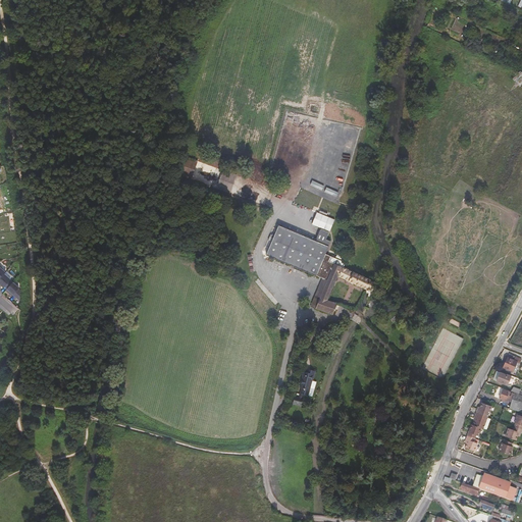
[(422,97),(413,96),(413,104),(421,105),(422,97)]
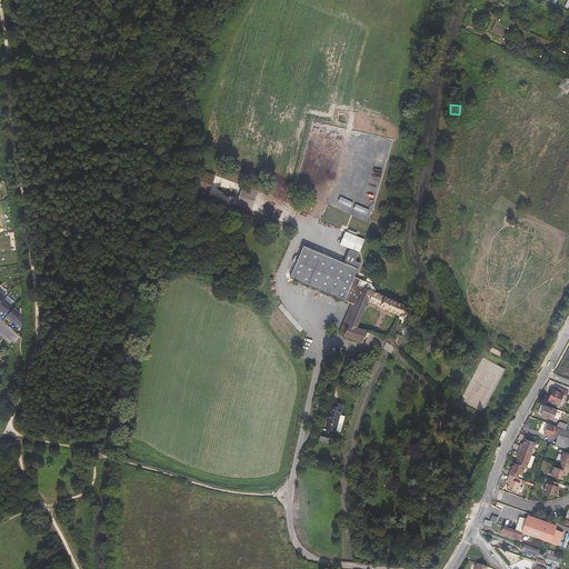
[(243,186),(200,170),(193,189),(225,200),(249,209),(288,223),(295,205),(273,196),(250,188),(251,183),(245,181),(245,183),(243,183),(243,185),(243,186)]
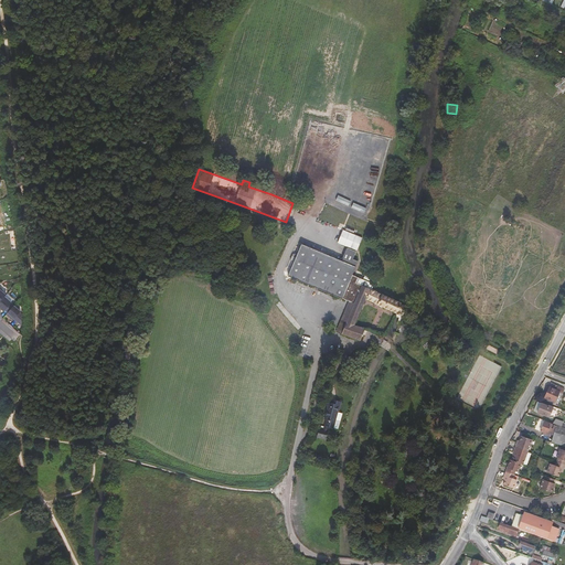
[(541,219),(531,214),(530,213),(525,223),(526,223),(536,227),(537,228),(541,219)]
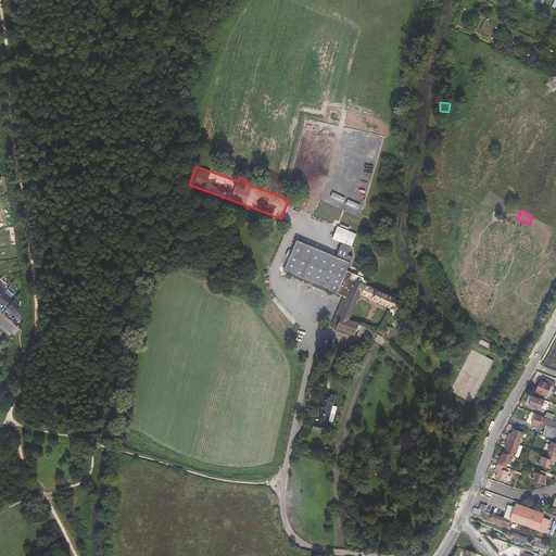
[(337,227),(332,240),(352,247),(356,234),(337,227)]
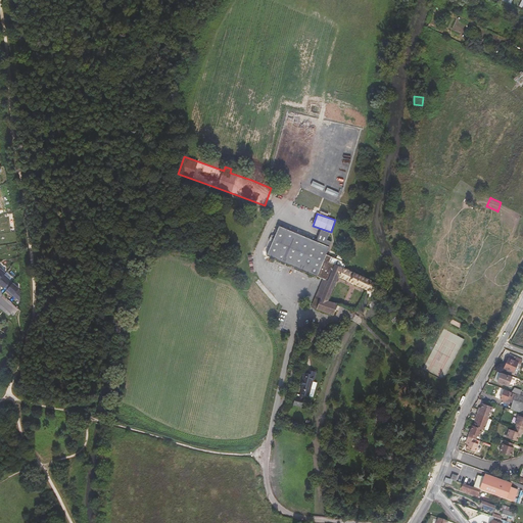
[(307,238),(280,226),(277,233),(276,234),(268,254),(280,259),(310,273),(317,276),(326,254),(329,247),(331,242),(327,240),(329,234),(313,227),(307,238)]
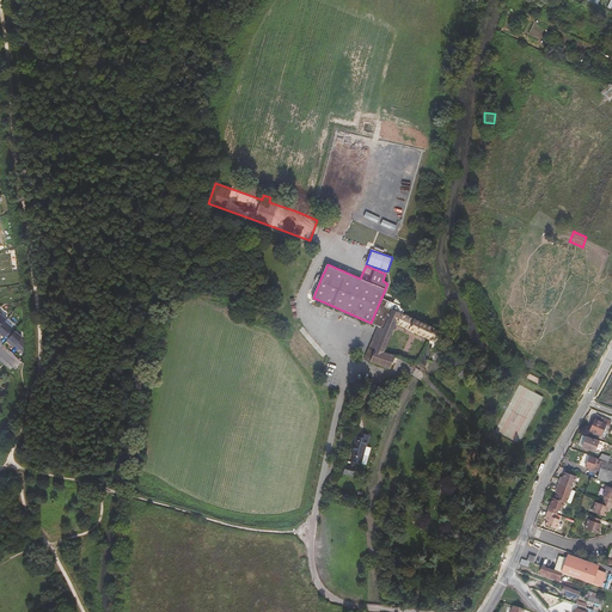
[(404,307),(381,298),(371,323),(378,325),(367,353),(372,354),(369,361),(390,368),(395,355),(384,352),(396,323),(409,329),(430,340),(435,342),(440,331),(438,329),(435,328),(414,318),(402,313),(404,307)]
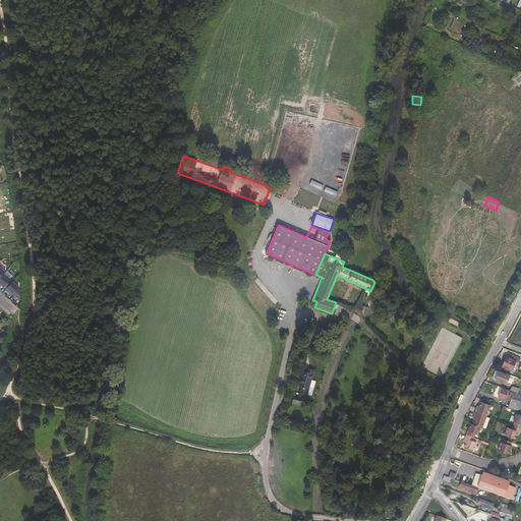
[(10,279),(4,274),(0,278),(0,283),(3,287),(4,286),(7,288),(12,282),(10,280),(10,279)]
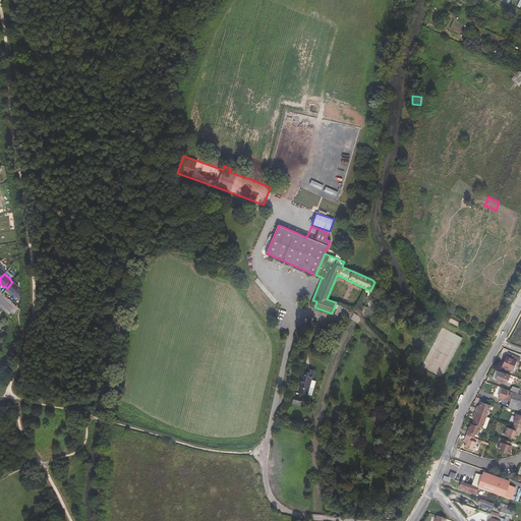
[(19,300),(20,290),(18,288),(19,287),(12,282),(7,288),(10,291),(9,292),(12,295),(13,294),(19,300)]
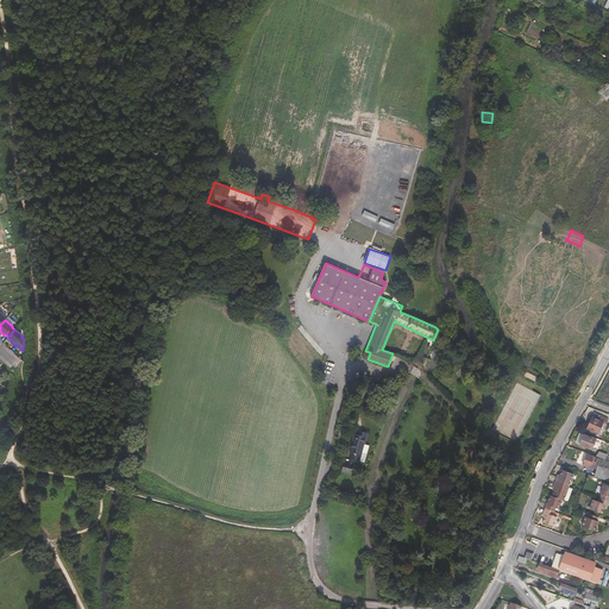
[(601,418),(602,416),(594,413),(586,428),(597,434),(603,421),(603,419),(601,418)]
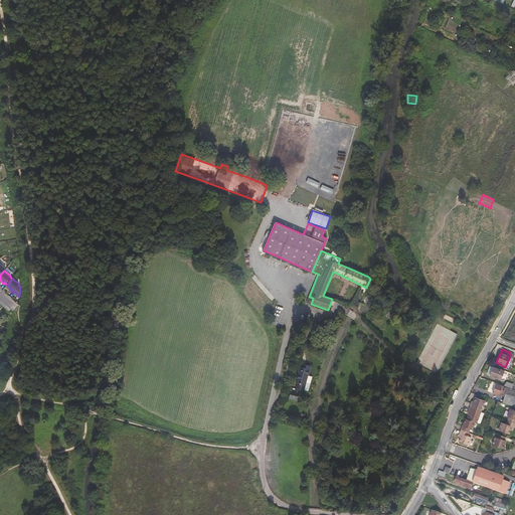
[(306,375),(307,375),(308,375),(310,367),(313,367),(315,360),(308,358),(306,366),(307,366),(306,369),(299,367),(295,381),(297,382),(295,388),(303,390),(305,384),(303,384),(306,375)]
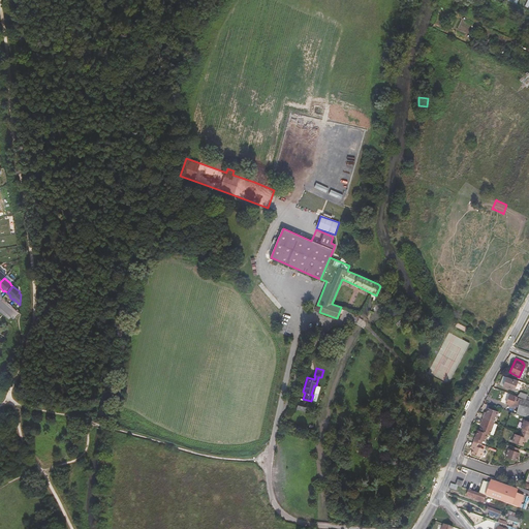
[(506,377),(503,385),(515,390),(518,381),(506,377)]
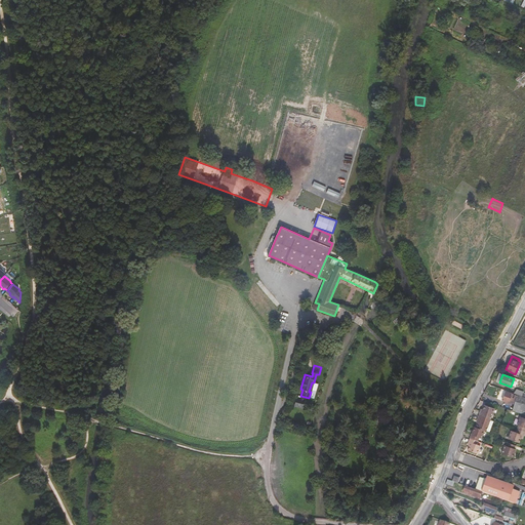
[(514,403),(513,409),(524,413),(524,398),(517,396),(511,393),(506,392),(502,401),(510,403),(510,402),(514,403)]
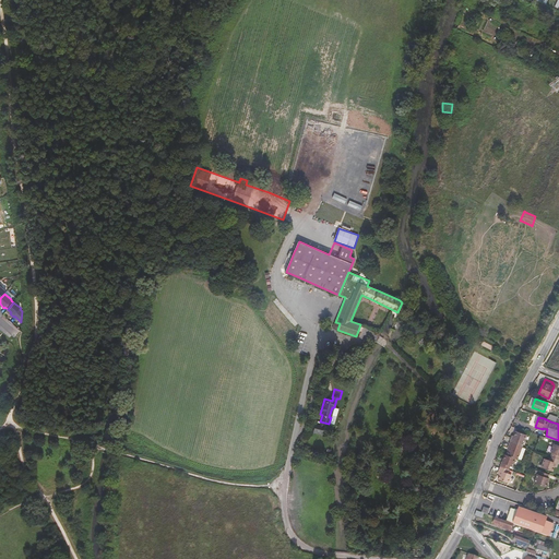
[(313,435),(324,436),(325,426),(314,425),(313,435)]
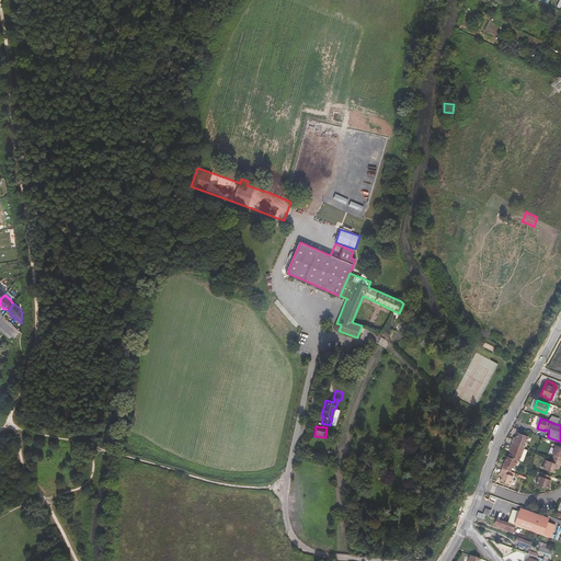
[(514,439),(513,444),(525,448),(529,436),(518,432),(515,441),(514,439)]
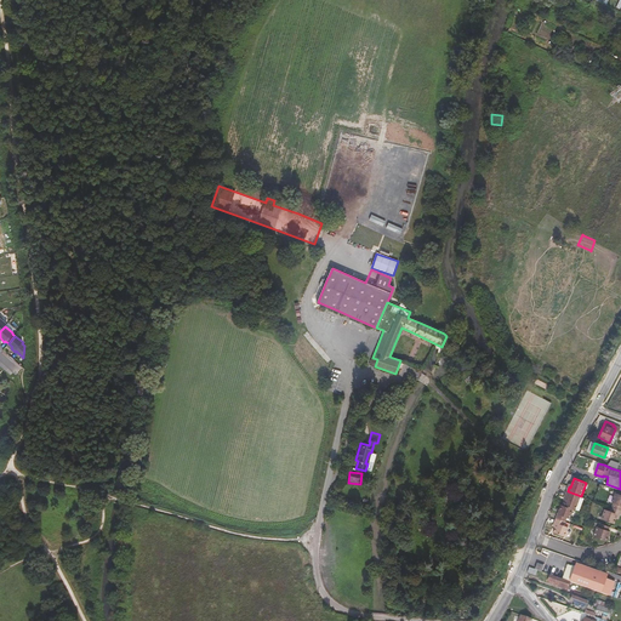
[(568,495),(564,505),(571,507),(576,510),(581,496),(568,491),(567,495),(568,495)]
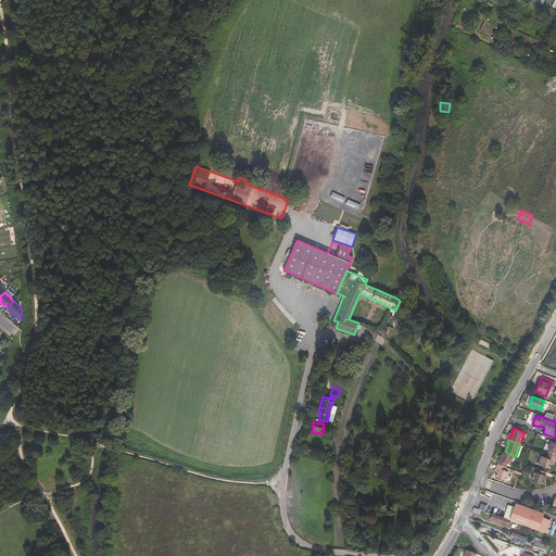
[(497,463),(505,465),(506,462),(509,463),(512,454),(505,452),(502,451),(497,463)]
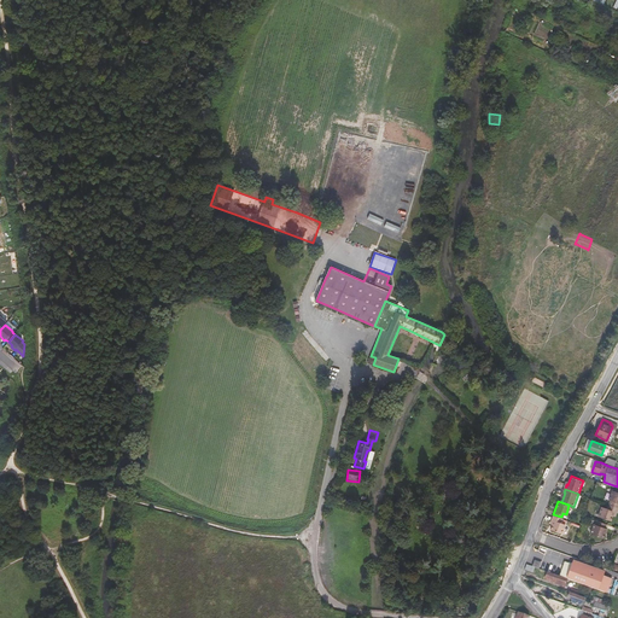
[(617,508),(617,507),(610,505),(608,508),(602,506),(600,516),(611,519),(614,511),(617,512),(617,508)]
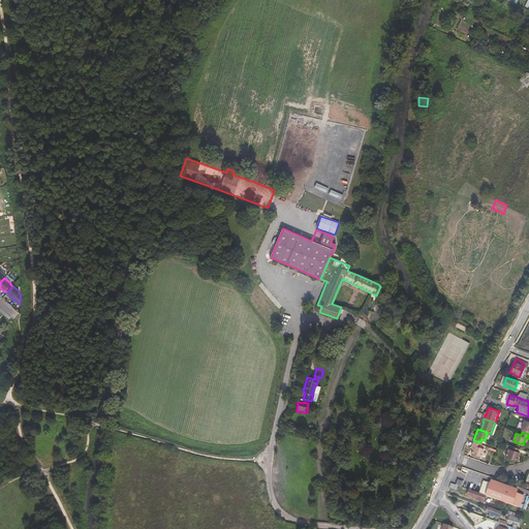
[(479,446),(480,442),(473,440),(472,443),(474,444),(471,452),(481,456),(484,447),(479,446)]
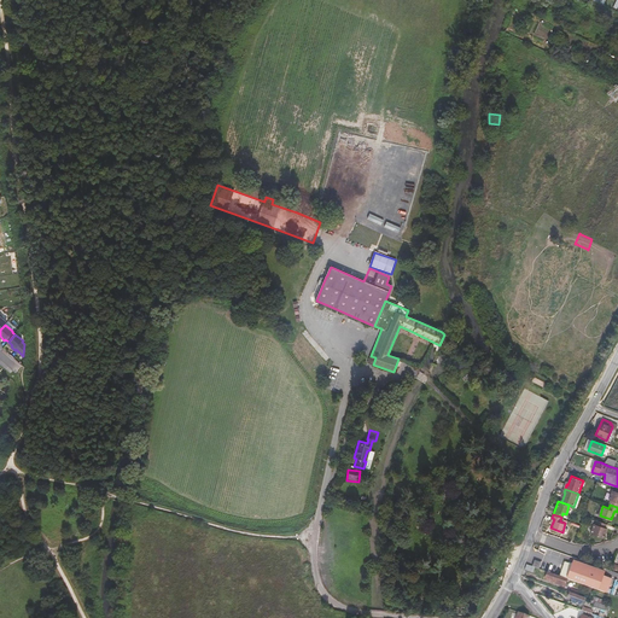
[(606,528),(607,524),(599,520),(598,524),(595,524),(592,532),(605,537),(607,528),(606,528)]
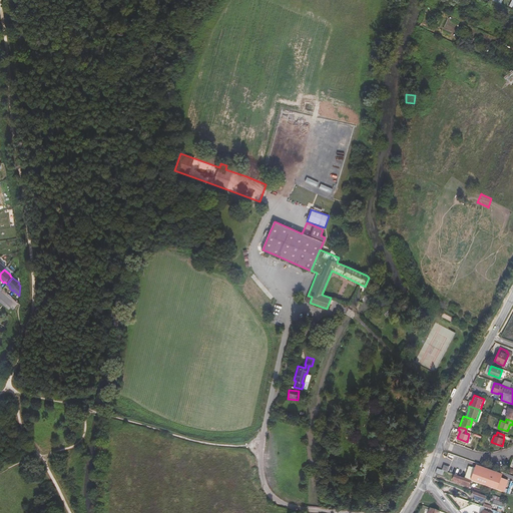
[(476,465),(475,469),(477,469),(501,478),(502,475),(476,465)]
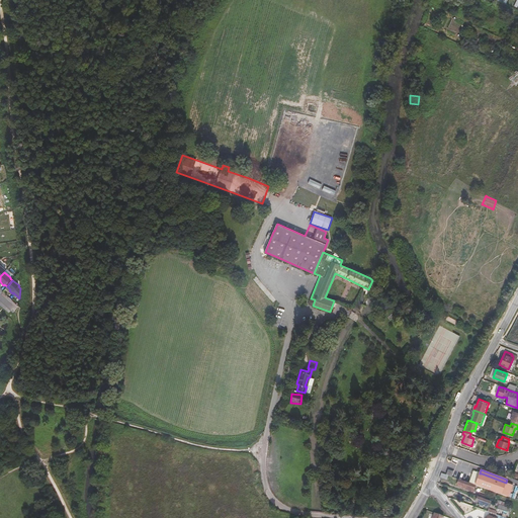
[(473,470),(468,483),(476,486),(485,489),(509,497),(513,486),(506,483),(482,473),(480,473),(473,470)]
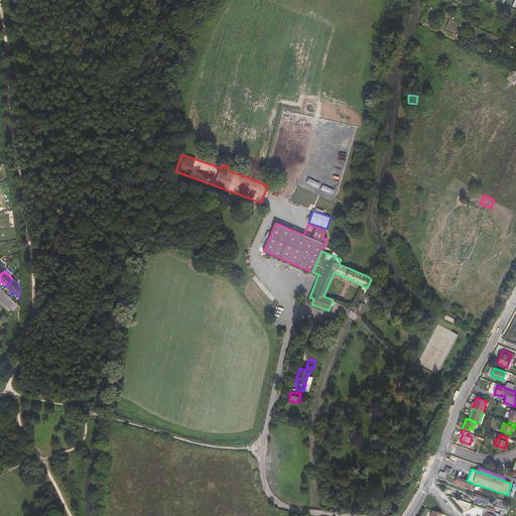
[(467,481),(458,478),(455,484),(474,491),(475,488),(473,487),(474,484),(467,481)]
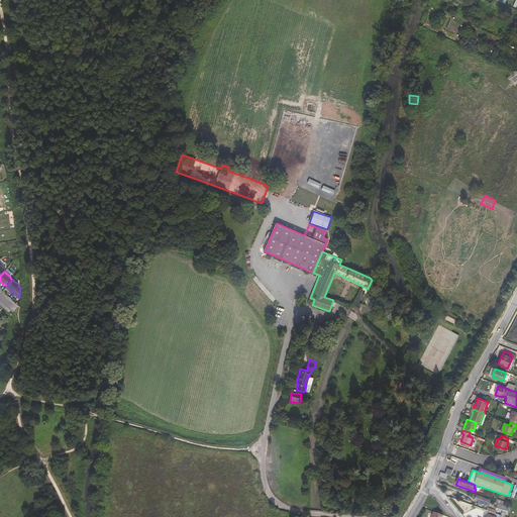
[(486,506),(489,500),(477,496),(475,501),(479,502),(478,504),(486,507),(486,506)]
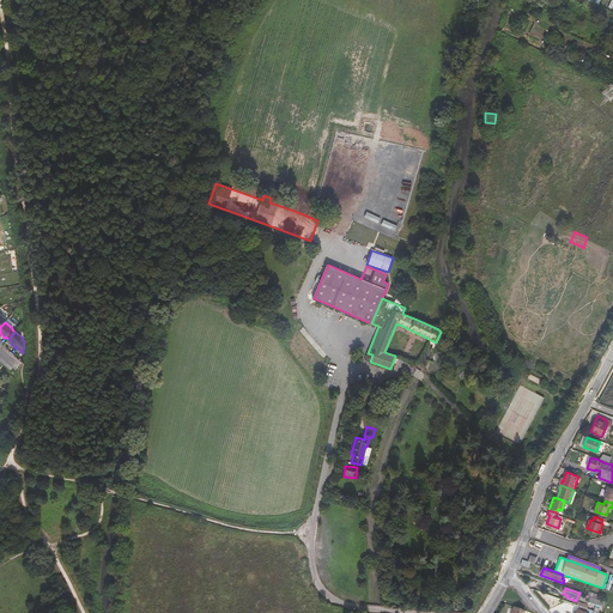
[(589,596),(588,599),(589,599),(588,602),(602,606),(605,602),(589,596)]
